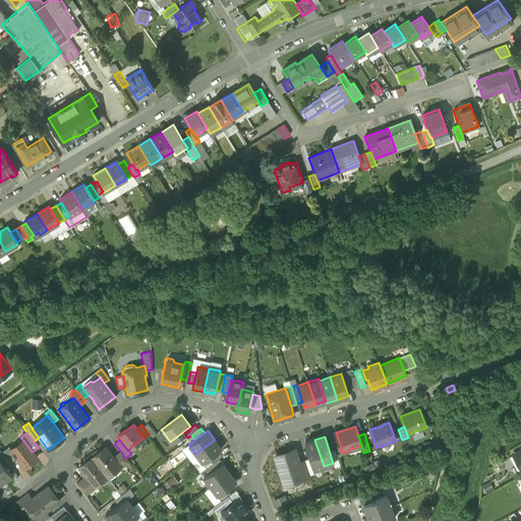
[(203,463),(209,459),(218,451),(222,449),(215,440),(195,454),(203,463)]
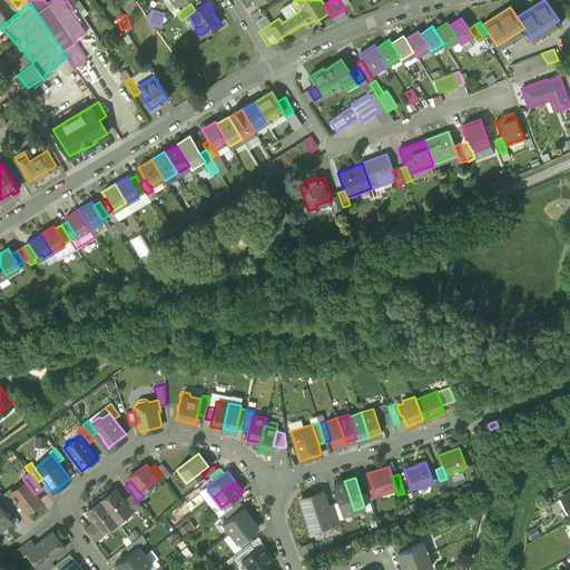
[(344,513),(354,510),(344,481),(334,484),(340,502),(343,513),(344,513)]
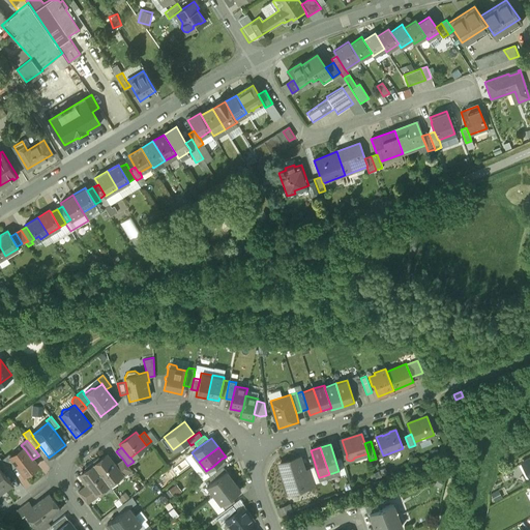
[(25,449),(12,460),(17,466),(25,476),(37,467),(32,460),(25,449)]
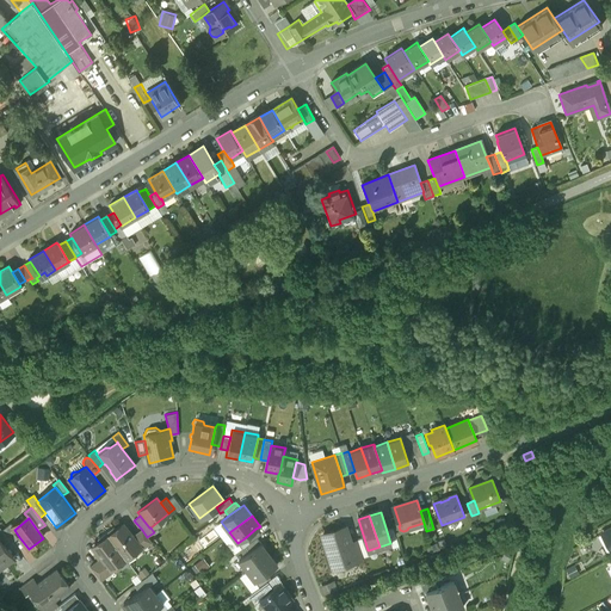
[(2,532),(10,541),(11,543),(19,537),(14,530),(11,525),(2,532)]
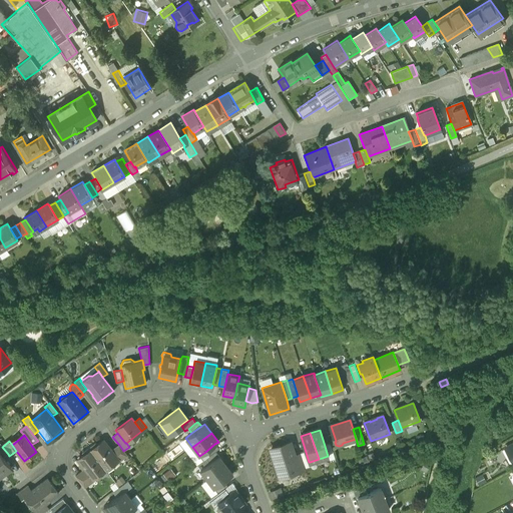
[(105,469),(118,460),(103,441),(97,446),(95,443),(89,448),(105,469)]
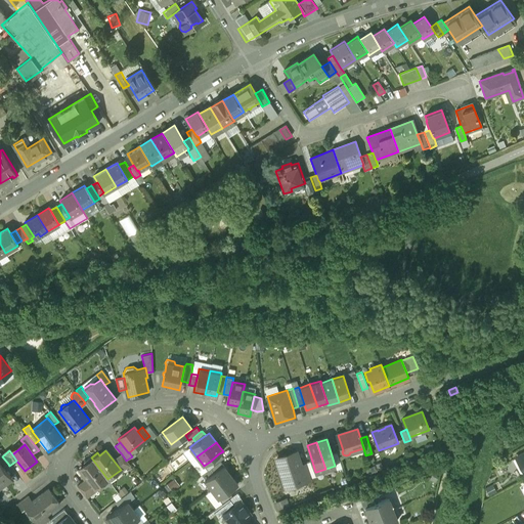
[(305,480),(300,465),(296,452),(276,460),(286,487),(305,480)]
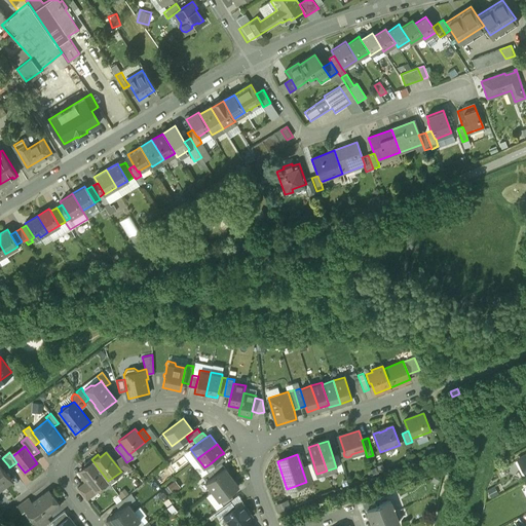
[(211,463),(215,467),(221,463),(224,460),(220,455),(211,463)]
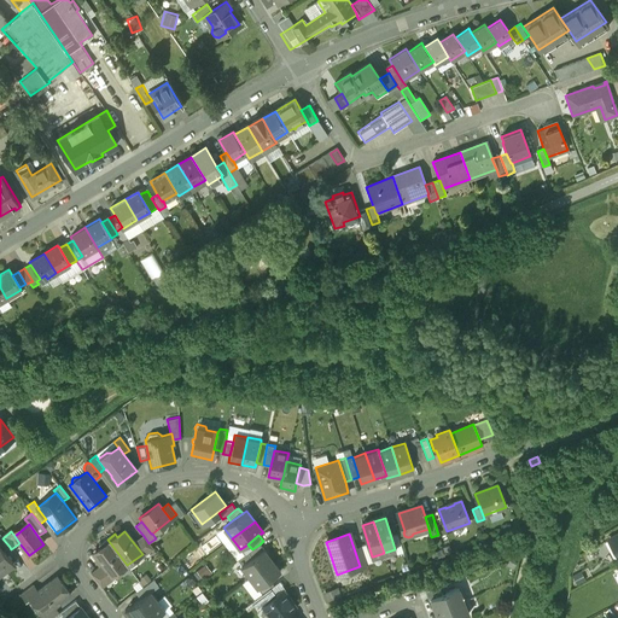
[(397,535),(391,537),(395,549),(396,554),(403,552),(397,535)]
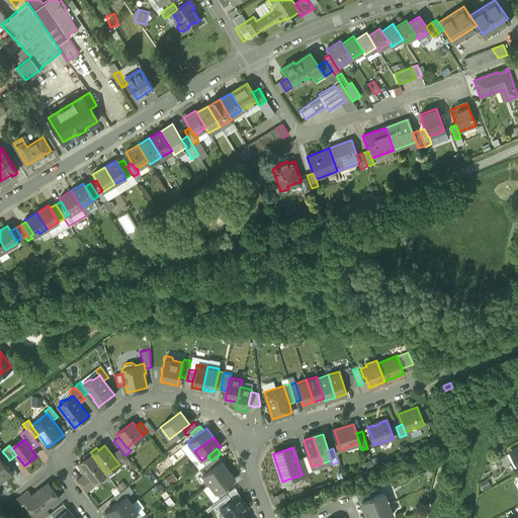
[(128,460),(124,455),(120,449),(114,453),(122,464),(128,460)]
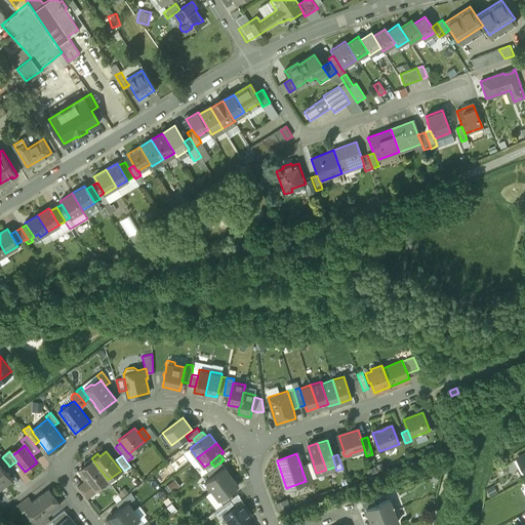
[(94,490),(108,480),(91,458),(84,463),(86,466),(80,471),(87,480),(94,490)]
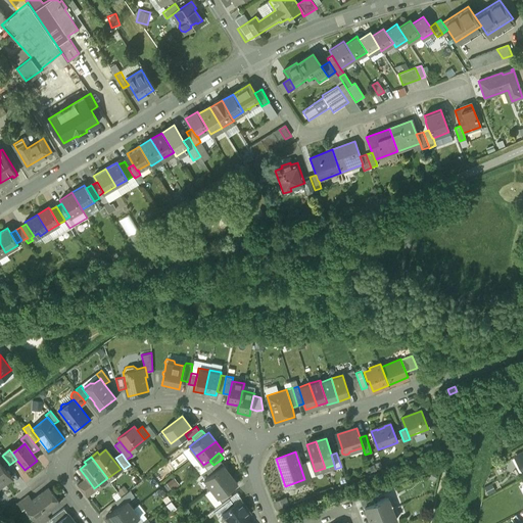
[(204,472),(208,476),(223,465),(220,461),(214,465),(204,472)]
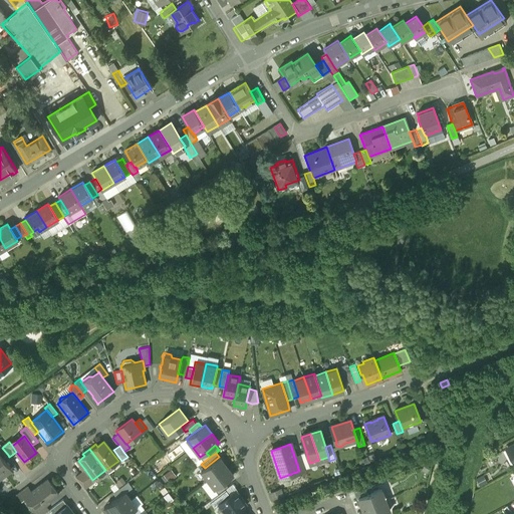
[(310,463),(309,463),(306,453),(300,455),(305,469),(311,467),(310,463)]
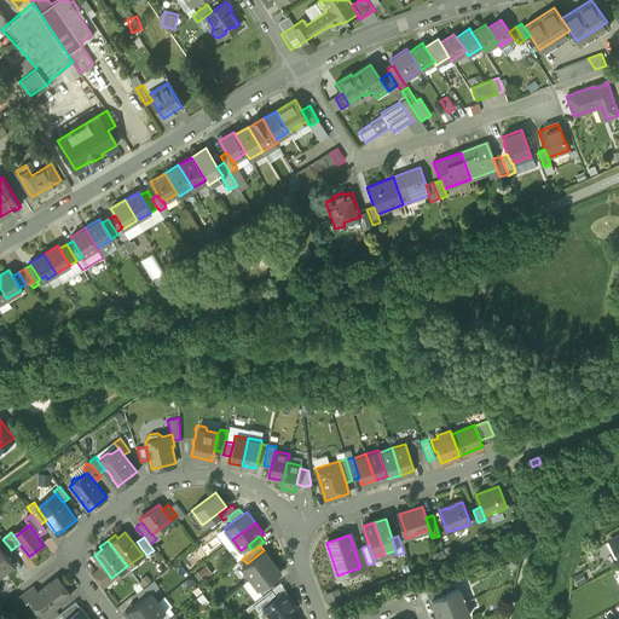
[(0,547),(0,567),(4,573),(13,566),(4,553),(0,547)]
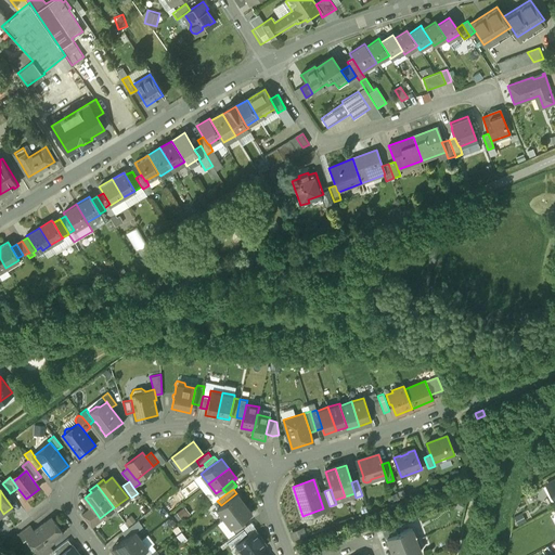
[(330,510),(324,490),(318,492),(323,508),(324,512),(330,510)]
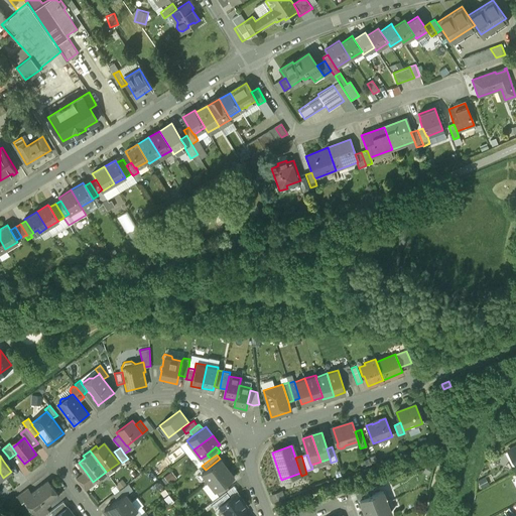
[(202,474),(209,483),(227,468),(220,459),(206,470),(202,474)]
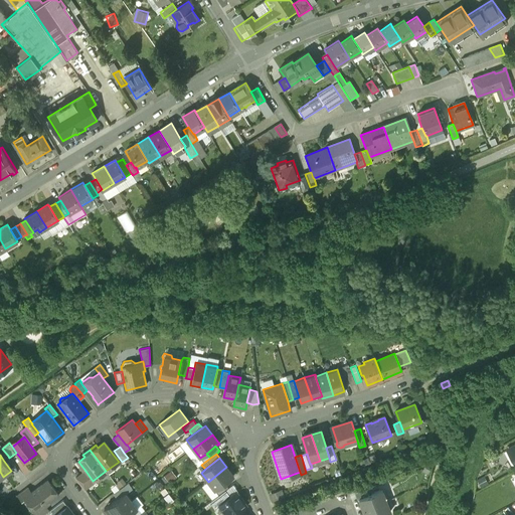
[(208,482),(215,491),(224,483),(233,476),(226,467),(208,482)]
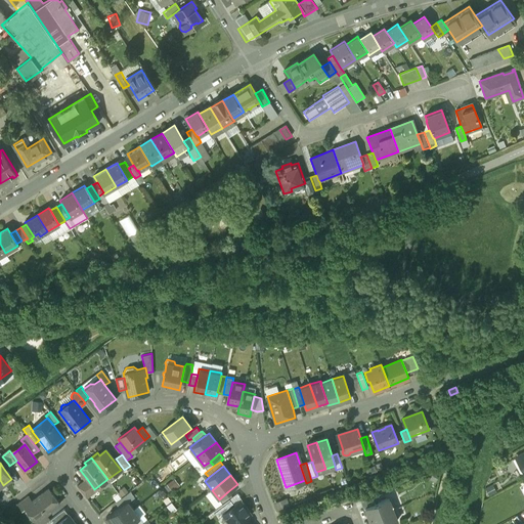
[(92,491),(94,489),(87,479),(77,487),(86,499),(93,493),(92,491)]
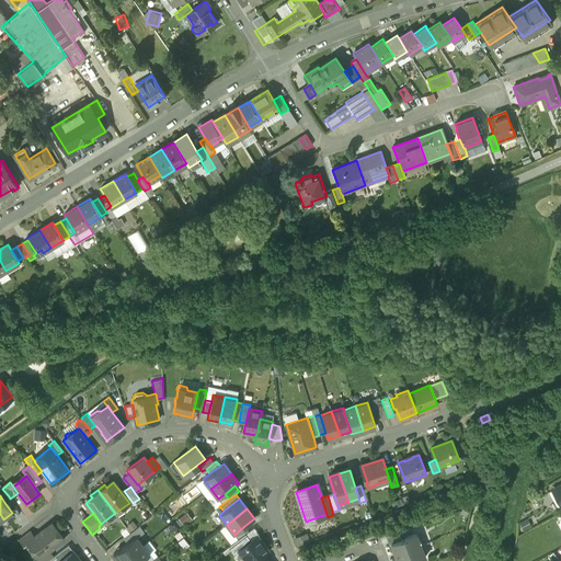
[(39,559),(49,551),(64,540),(52,524),(33,538),(27,542),(27,544),(38,558),(39,559)]
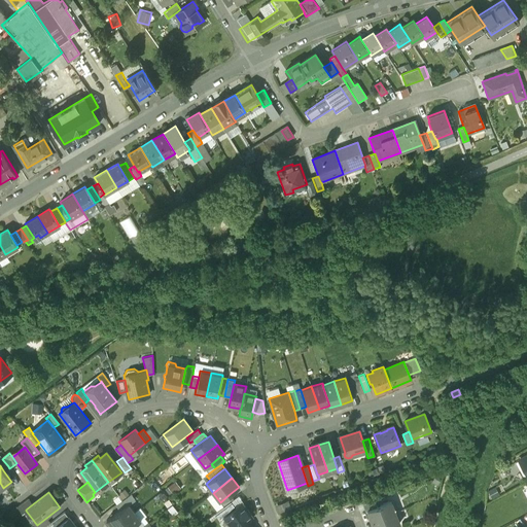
[(223,506),(230,502),(234,499),(230,494),(220,502),(223,506)]
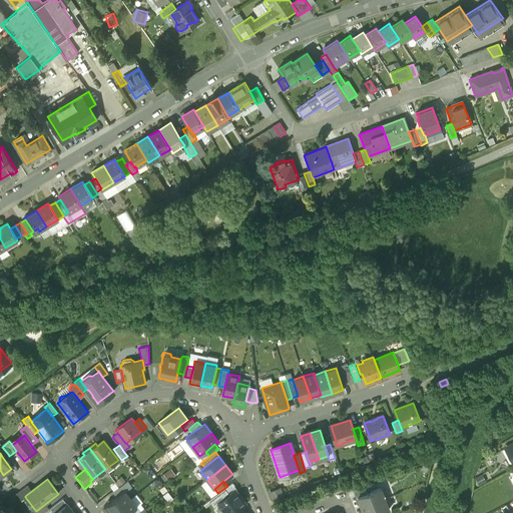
[(113,492),(117,497),(124,491),(125,491),(131,487),(127,482),(113,492)]
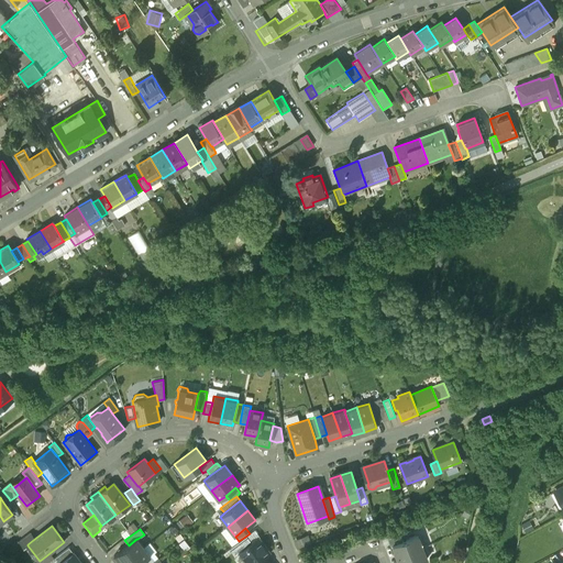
[(28,545),(28,544),(33,540),(29,534),(19,542),(23,549),(28,545)]
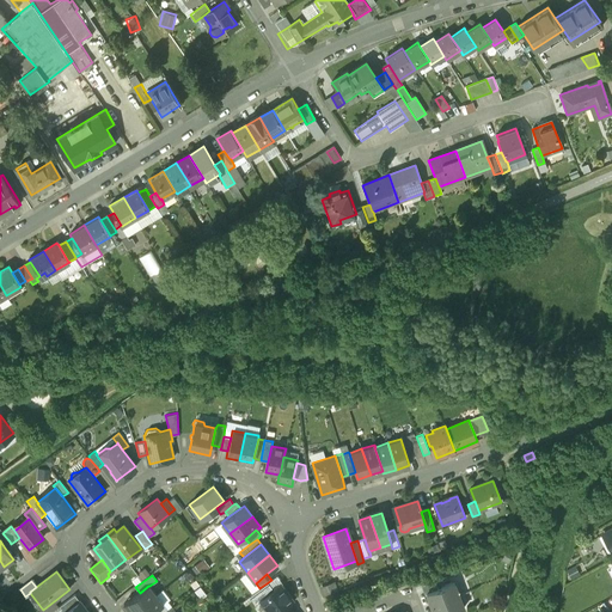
[(325,593),(336,589),(334,581),(322,585),(325,593)]
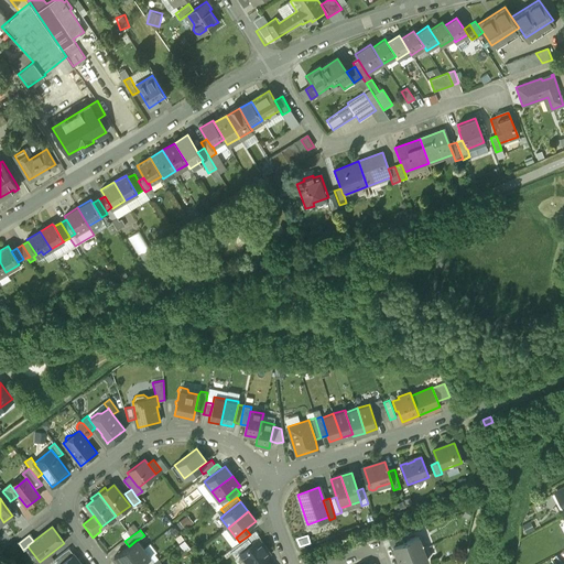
[(392,548),(392,546),(403,543),(400,535),(389,540),(391,548),(392,548)]
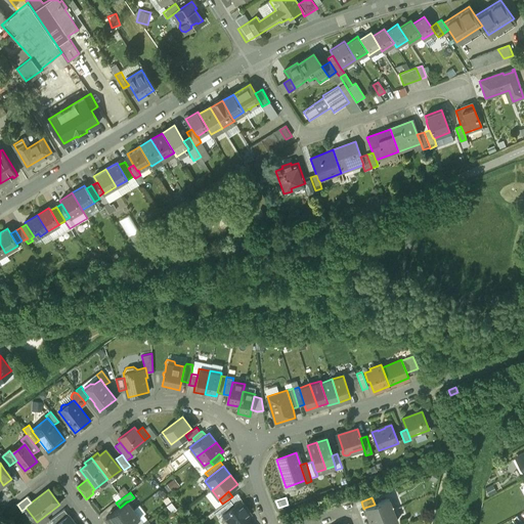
[(364,509),(369,519),(393,510),(389,498),(375,505),(364,508),(364,509)]
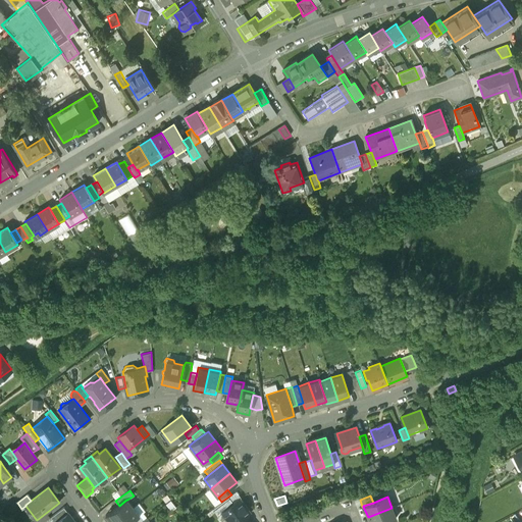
[(221,512),(232,504),(227,498),(221,502),(213,508),(218,515),(222,513),(221,512)]
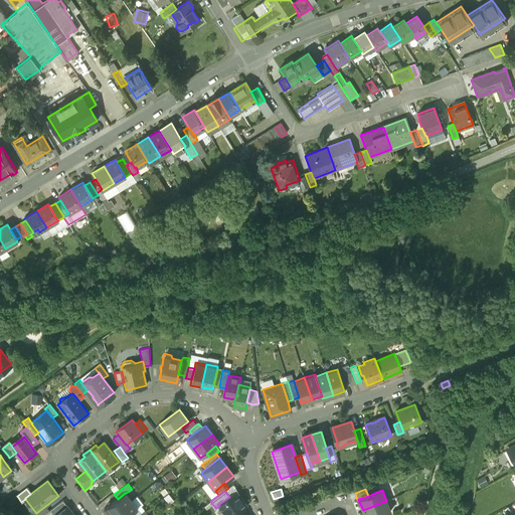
[(225,514),(235,514),(242,510),(246,506),(236,492),(229,497),(218,505),(219,506),(225,514)]
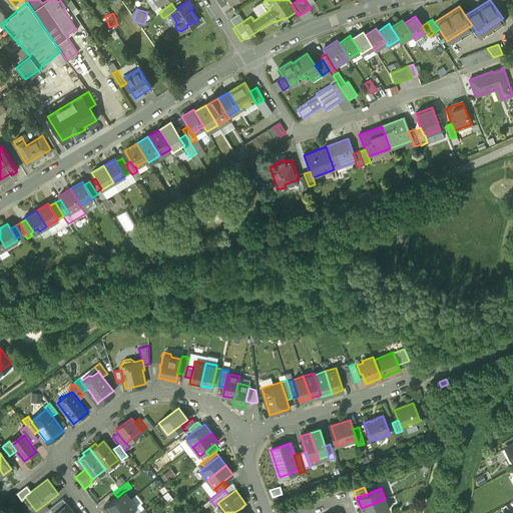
[(124,491),(117,497),(103,507),(107,512),(112,512),(130,499),(125,491),(124,491)]
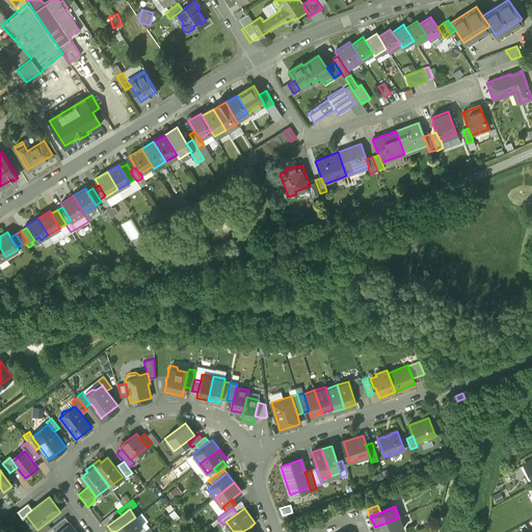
[(141,526),(135,517),(116,531),(133,531),(138,529),(141,526)]
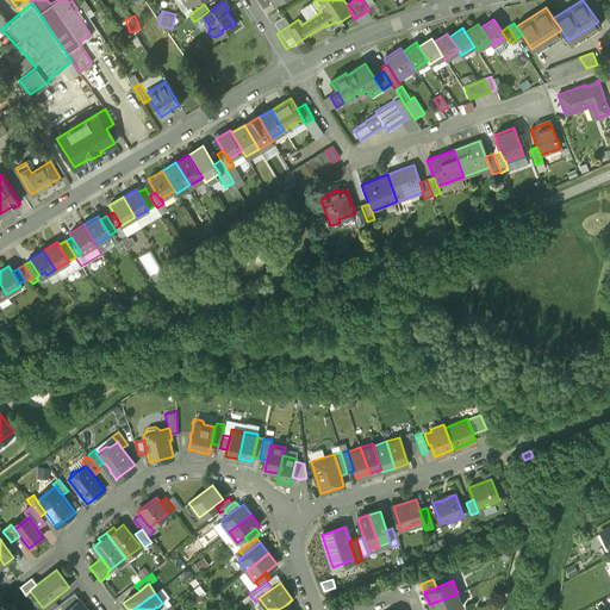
[(431,609),(452,609),(462,607),(458,593),(430,604),(431,609)]
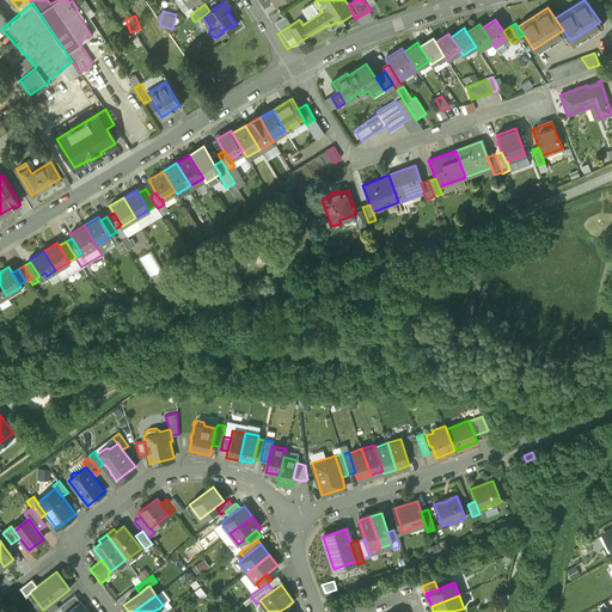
[(60,607),(63,611),(67,611),(78,605),(72,598),(60,607)]
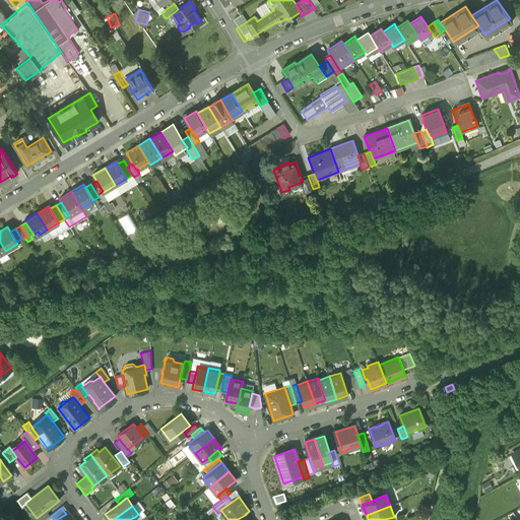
[(45,519),(50,517),(46,511),(37,518),(36,517),(31,519),(45,519)]
